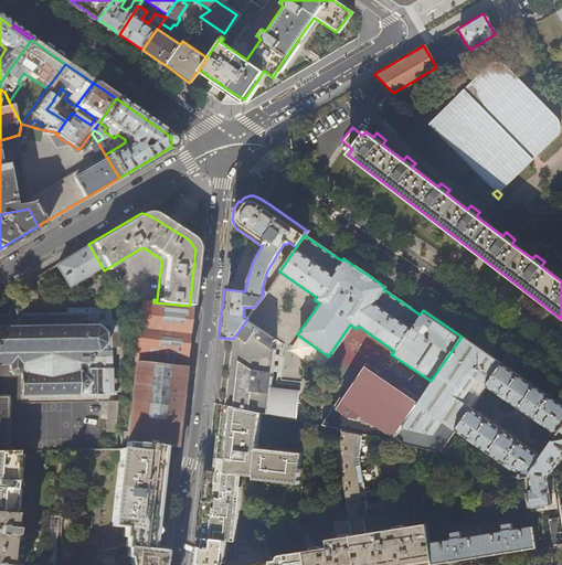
[(101,265),(88,244),(67,256),(52,265),(64,286),(101,265)]
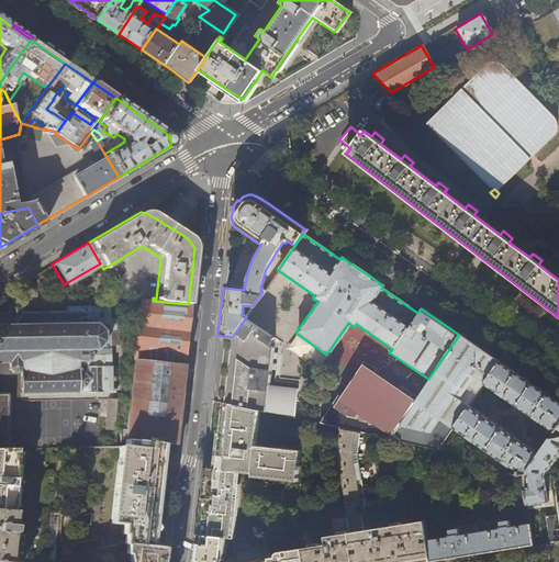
[(33,293),(24,280),(19,283),(12,288),(19,300),(32,300),(33,293)]
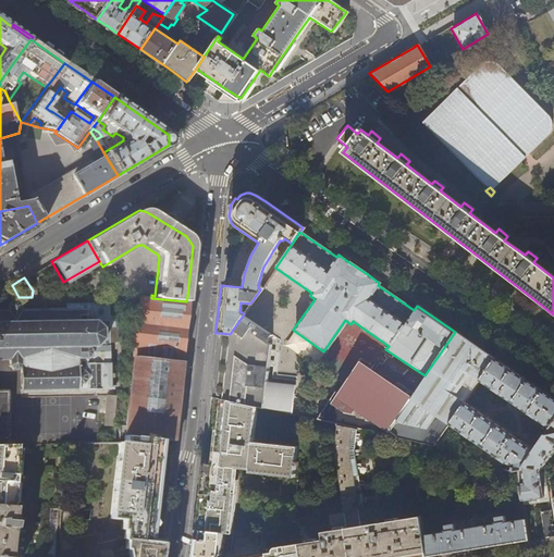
[(130,359),(180,363),(180,360),(184,326),(186,301),(151,298),(135,297),(130,359)]
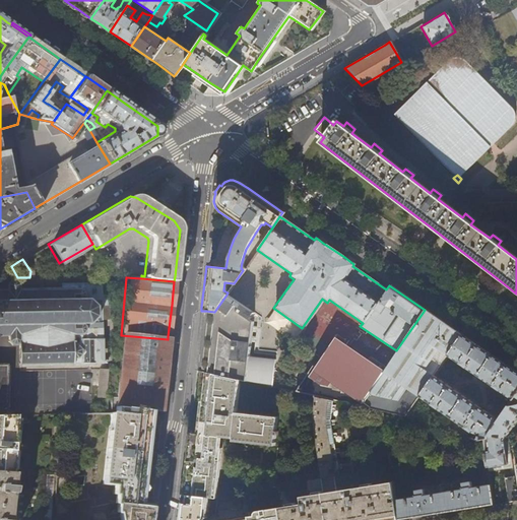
[(102,364),(100,305),(106,305),(106,295),(100,295),(100,283),(59,283),(59,288),(15,288),(15,284),(16,283),(15,281),(15,283),(14,283),(12,282),(13,281),(12,280),(11,281),(9,281),(8,280),(7,281),(5,283),(4,283),(3,285),(5,285),(5,289),(0,289),(0,336),(6,336),(6,338),(7,338),(7,341),(6,342),(7,343),(8,342),(10,344),(9,345),(11,345),(14,345),(15,345),(16,345),(16,344),(17,343),(17,346),(17,347),(17,359),(17,361),(17,363),(16,363),(16,364),(17,364),(17,365),(19,365),(28,364),(28,365),(29,365),(29,364),(39,364),(39,365),(41,365),(41,364),(49,364),(49,365),(51,365),(51,364),(60,364),(60,365),(61,365),(61,364),(70,364),(70,365),(72,365),(72,364),(79,364),(79,365),(80,365),(80,364),(92,364),(92,365),(94,364),(101,364),(102,364)]
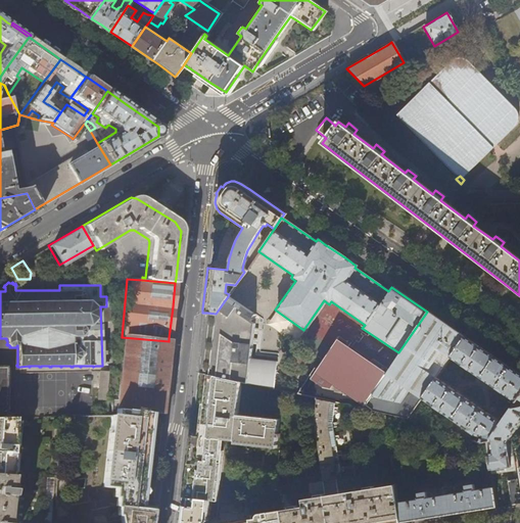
[(216,314),(207,313),(202,313),(197,364),(196,373),(206,375),(238,382),(275,390),(275,362),(248,359),(252,324),(248,321),(253,315),(228,296),(216,314)]
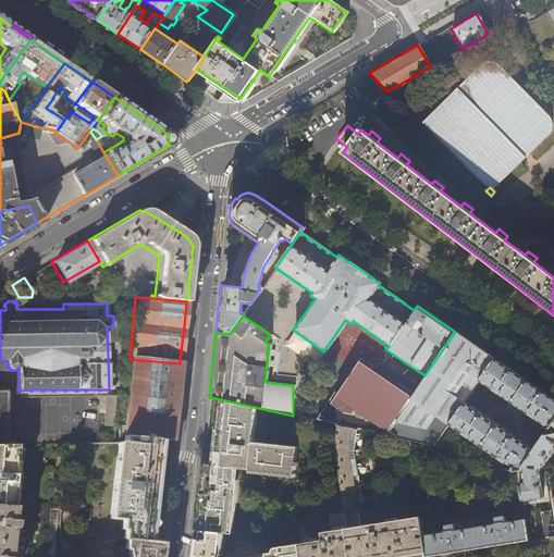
[(448,425),(464,403),(479,381),(494,359),(475,345),(455,332),(425,375),(413,394),(384,435),(407,441),(433,447),(448,425)]
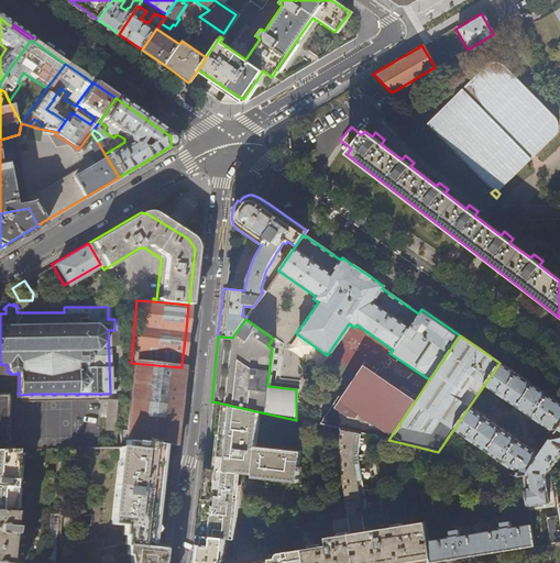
[(559,404),(534,387),(500,363),(484,385),(553,433),(559,423),(559,404)]
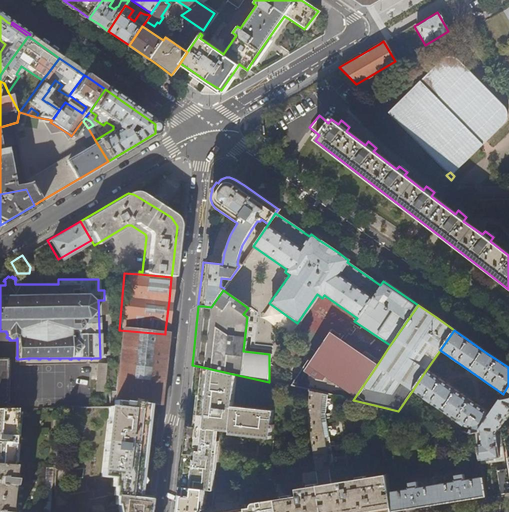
[(353,400),(379,362),(364,351),(360,356),(329,334),(311,362),(308,360),(291,387),(307,390),(326,394),(353,400)]
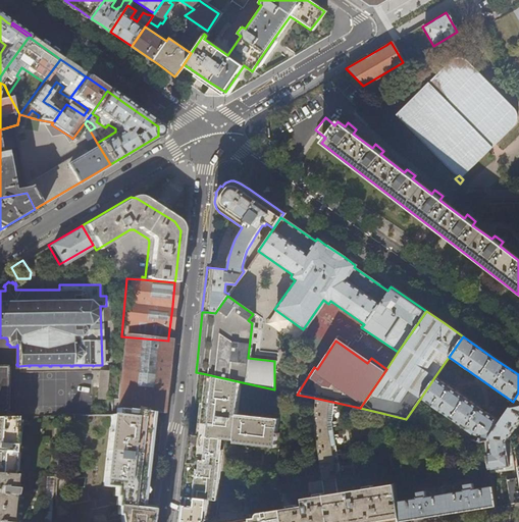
[(0,417),(6,417),(8,366),(0,365),(0,417)]
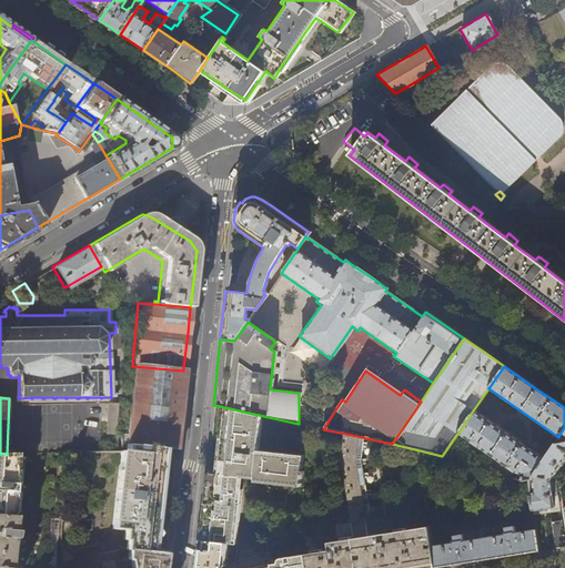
[(115,434),(117,403),(103,403),(101,434),(115,434)]
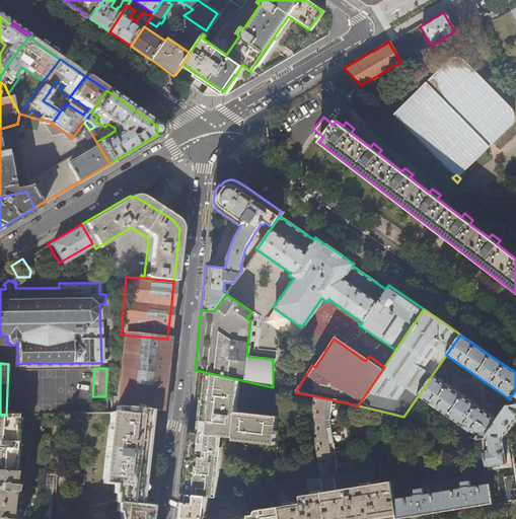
[(233,412),(236,379),(205,372),(198,434),(188,432),(186,448),(181,488),(180,493),(207,496),(211,497),(218,436),(271,441),(274,416),(233,412)]
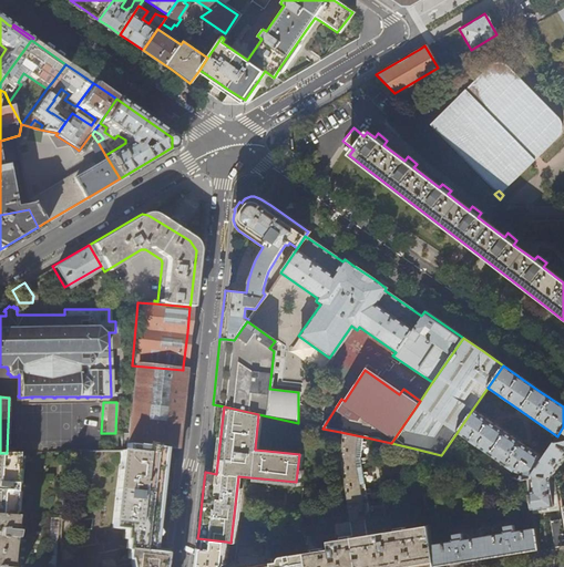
[(542,459),(472,410),(457,433),(513,472),(520,474),(519,481),(531,477),(531,475),(542,459)]
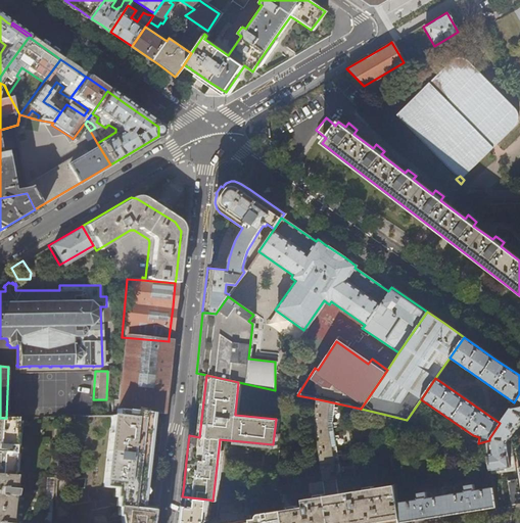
[(519,393),(514,402),(500,423),(489,438),(506,441),(519,421),(519,393)]
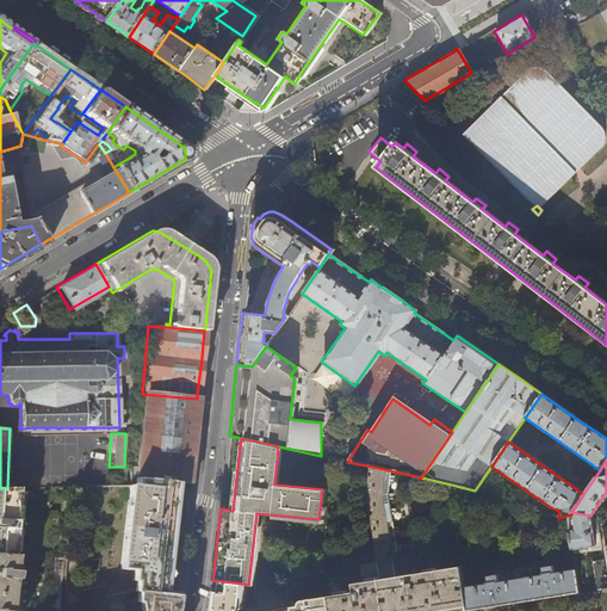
[(385,494),(389,470),(366,466),(361,493),(375,579),(351,584),(351,591),(326,596),(327,610),(459,610),(464,610),(462,587),(458,566),(392,576),(390,560),(395,559),(385,494)]
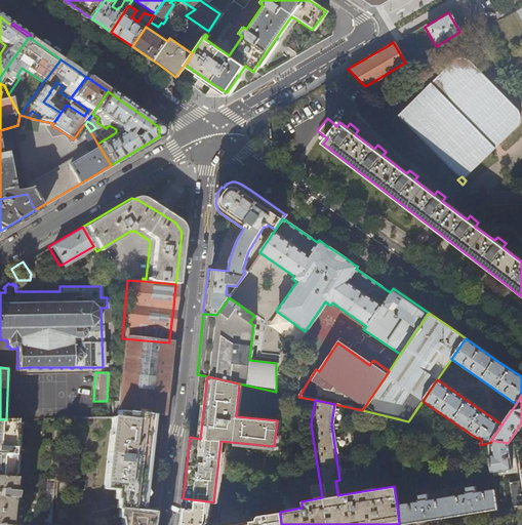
[(148,414),(116,410),(115,416),(109,417),(102,489),(112,490),(111,498),(114,499),(113,509),(116,509),(115,518),(118,518),(119,524),(149,524),(151,512),(137,510),(137,506),(138,501),(143,466),(143,459),(144,452),(148,414)]
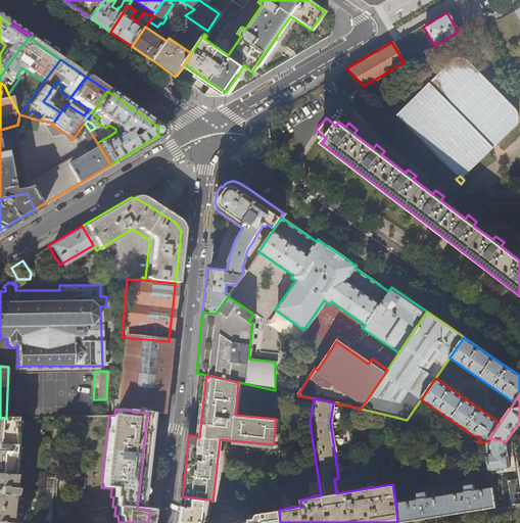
[(19,418),(16,475),(18,476),(54,478),(58,417),(19,418)]
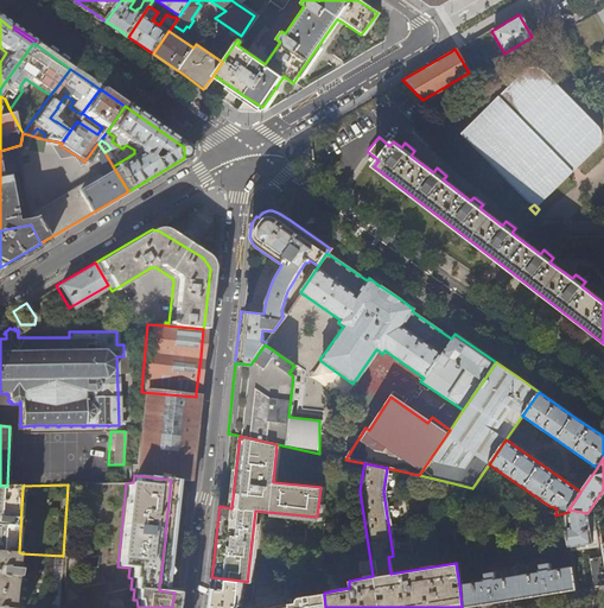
[(0,551),(19,552),(23,486),(7,486),(0,486),(0,551)]
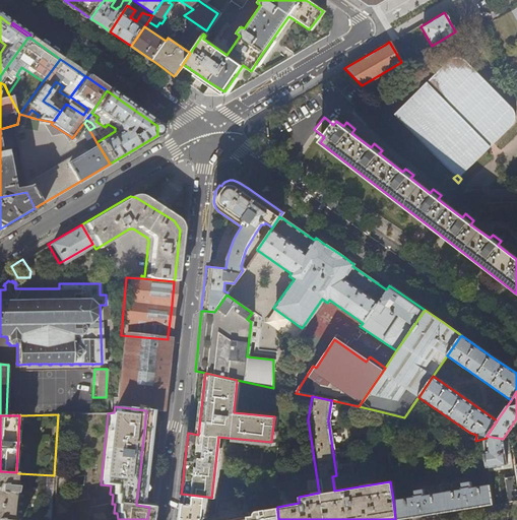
[(510,467),(506,440),(503,439),(487,436),(487,438),(488,445),(482,446),(487,471),(510,467)]
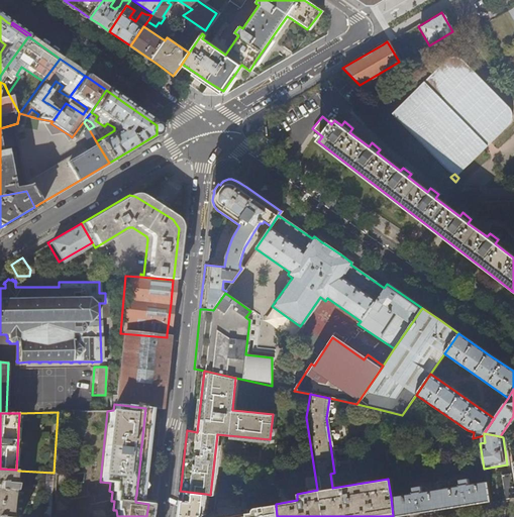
[(6,516),(9,492),(11,492),(11,490),(12,490),(13,484),(16,484),(18,471),(16,470),(0,469),(0,516),(6,516)]
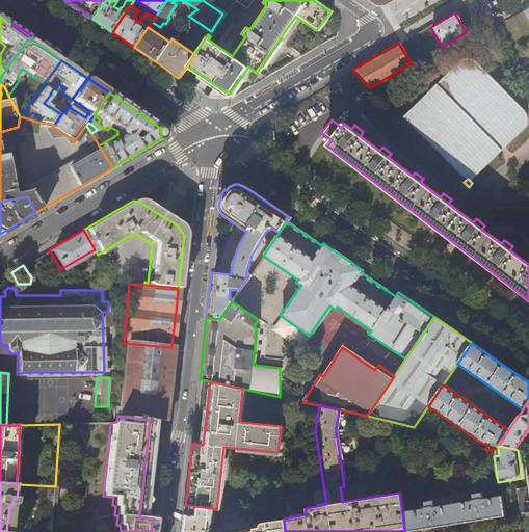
[(528,498),(528,494),(525,495),(524,487),(514,488),(519,513),(524,512),(528,511),(528,498)]
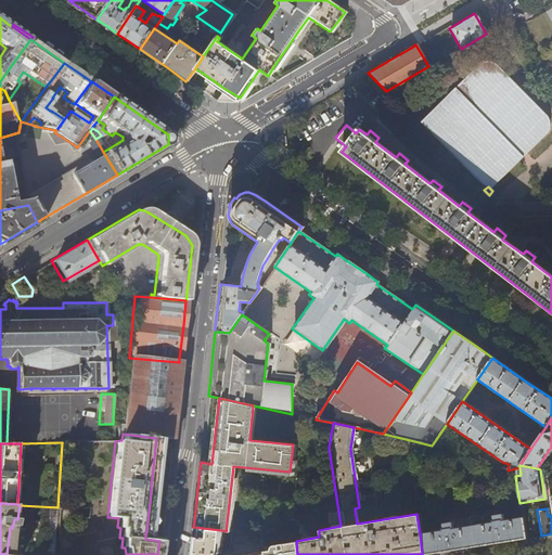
[(441,530),(420,533),(422,554),(429,553),(525,538),(522,517),(500,520),(500,519),(492,520),(492,521),(450,528),(450,527),(441,528),(441,530)]
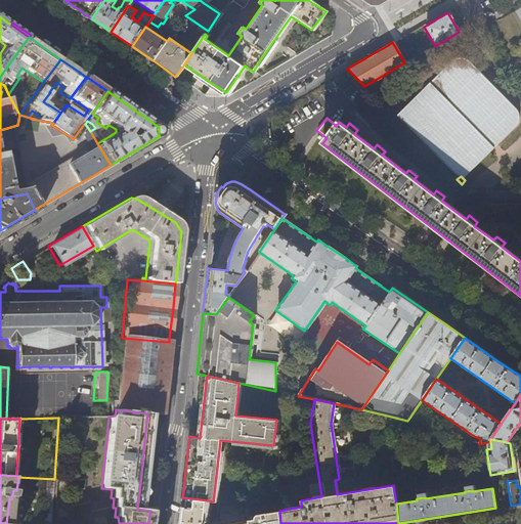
[(207,519),(209,500),(182,497),(181,511),(179,523),(248,523),(248,520),(223,523),(202,523),(203,523),(207,519)]
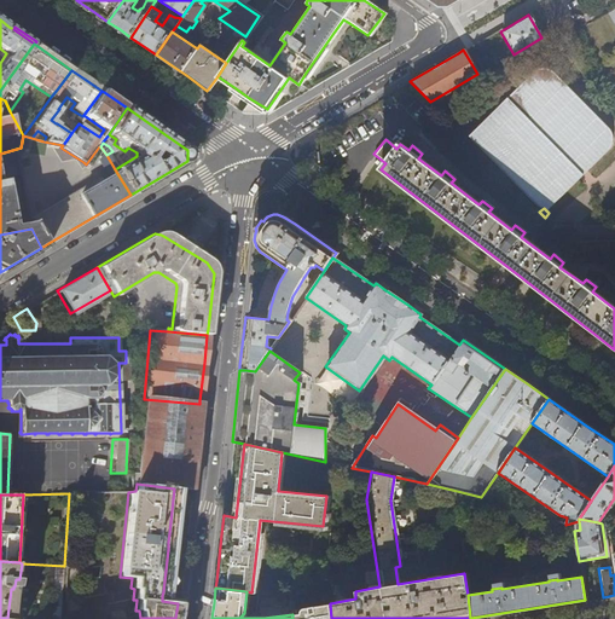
[(331,618),(330,603),(293,609),(293,614),(293,618),(331,618)]
